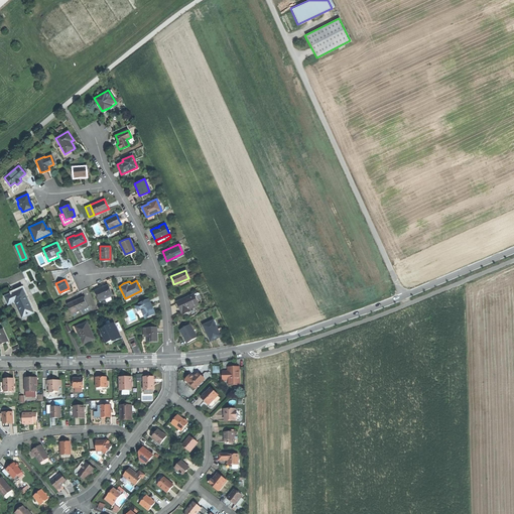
[(10,289),(11,291),(22,286),(24,290),(25,289),(23,283),(10,289)]
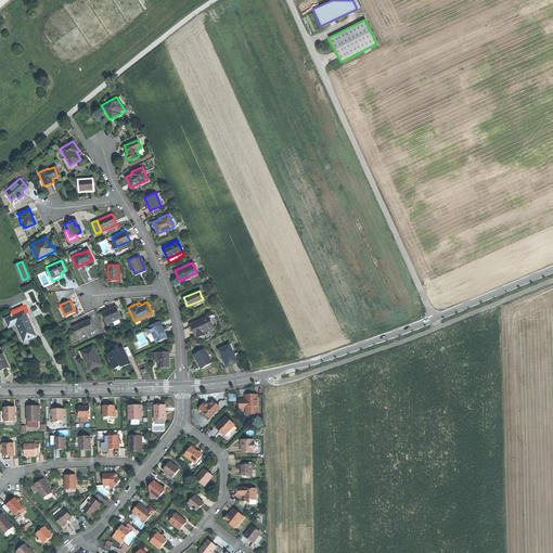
[(101,311),(106,323),(120,317),(115,306),(107,309),(101,311)]
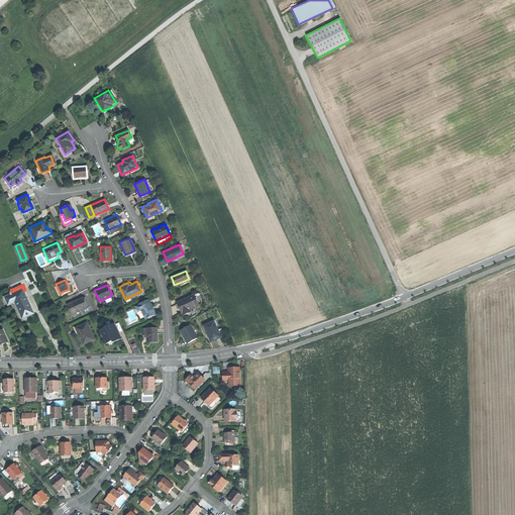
[(24,291),(22,287),(11,292),(4,295),(7,304),(14,301),(21,318),(27,315),(33,312),(24,291)]
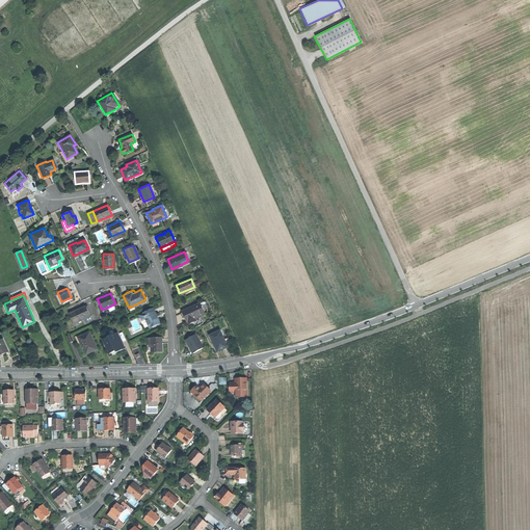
[(199,301),(181,310),(184,316),(186,321),(188,321),(189,323),(195,320),(193,317),(204,313),(202,308),(199,301)]
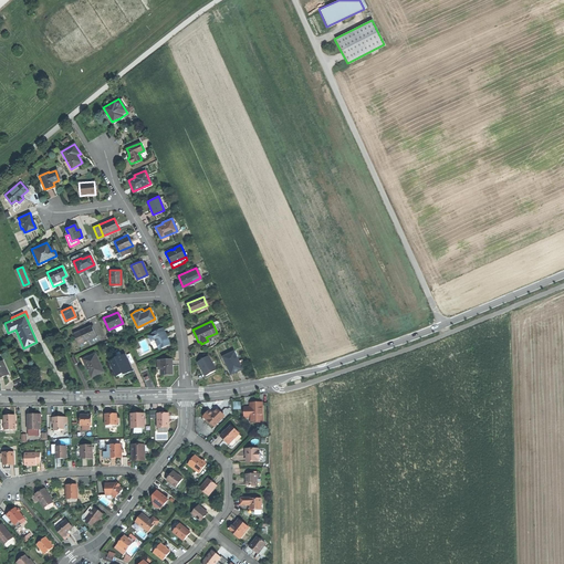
[(83,329),(79,331),(83,342),(95,336),(90,325),(83,329)]
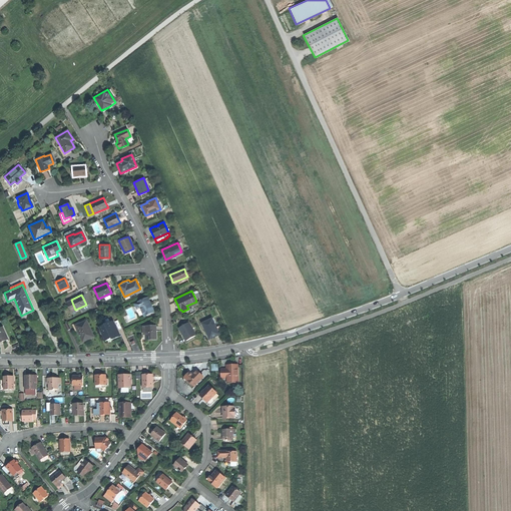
[(146,298),(133,304),(134,308),(138,306),(143,316),(152,311),(149,304),(146,298)]
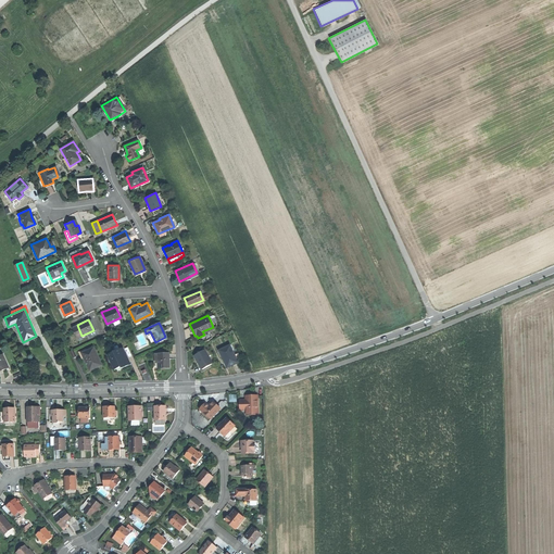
[(217,349),(226,366),(231,364),(237,362),(228,344),(217,349)]
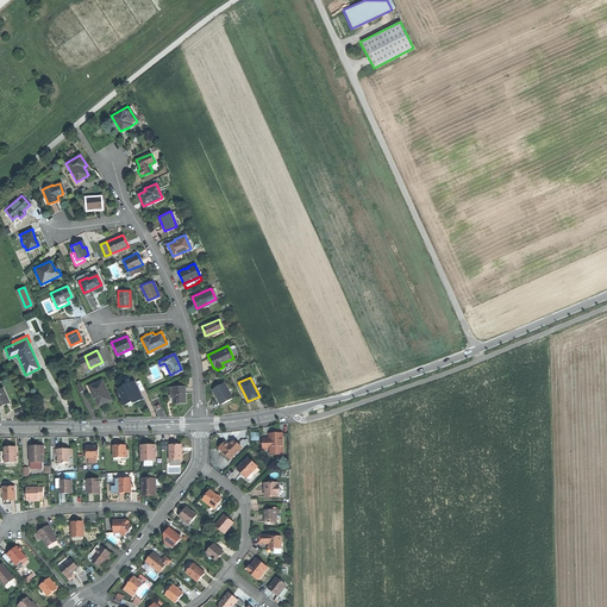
[(101,380),(88,385),(97,405),(104,401),(110,399),(101,380)]
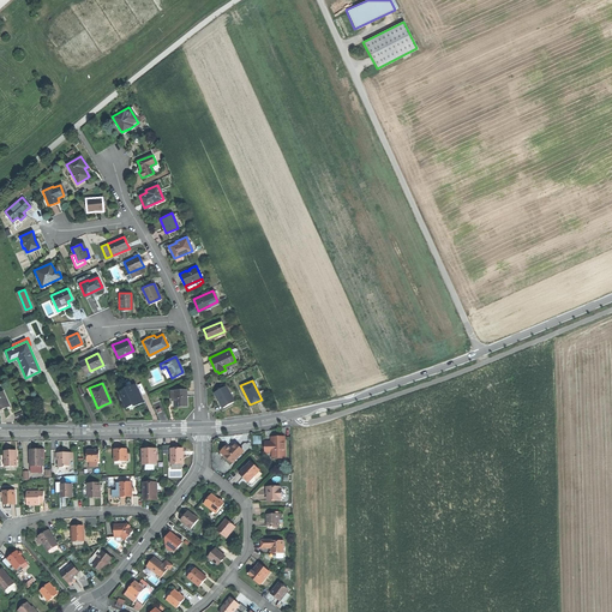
[(135,383),(118,391),(125,407),(132,405),(133,406),(138,405),(143,402),(135,383)]
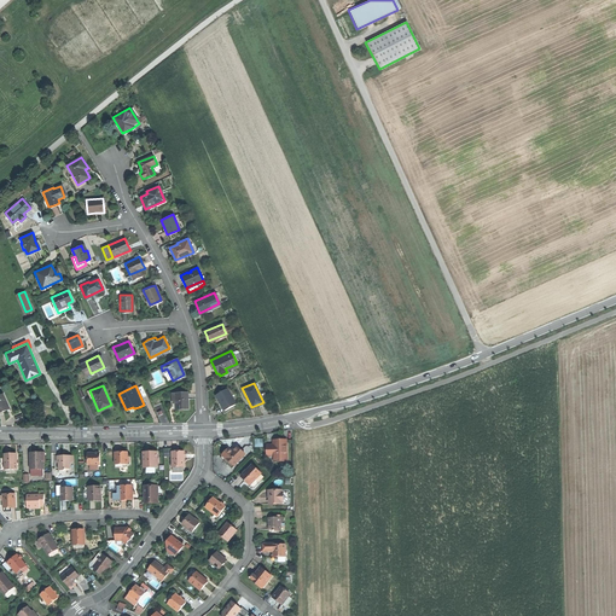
[(221,406),(224,410),(236,404),(227,388),(215,394),(218,399),(219,397),(221,402),(222,405),(221,406)]
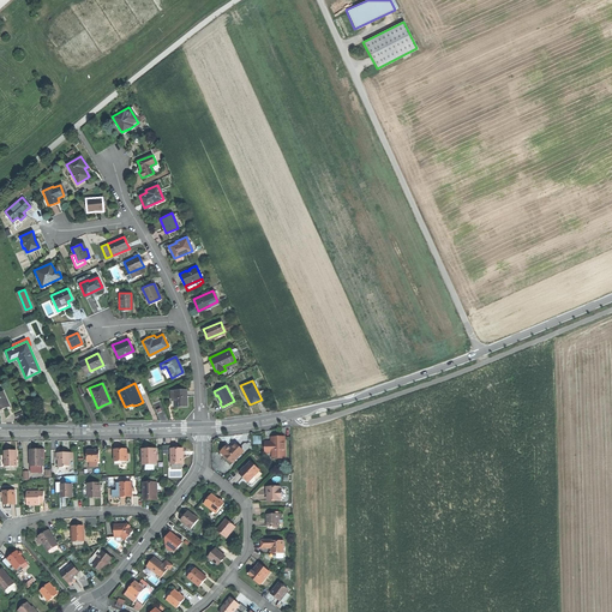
[(185,389),(171,389),(171,397),(173,397),(173,406),(185,406),(185,397),(185,389)]
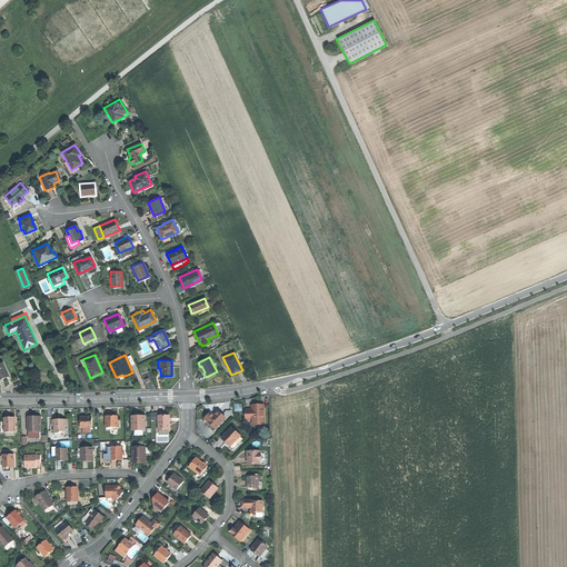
[(255,405),(249,405),(249,408),(244,409),(244,419),(249,419),(249,424),(261,424),(261,405),(255,405)]
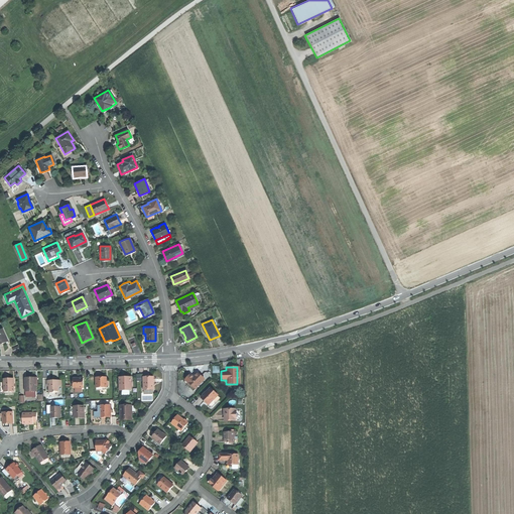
[(191,385),(195,387),(203,379),(197,373),(193,377),(189,374),(186,377),(184,379),(190,386),(191,385)]
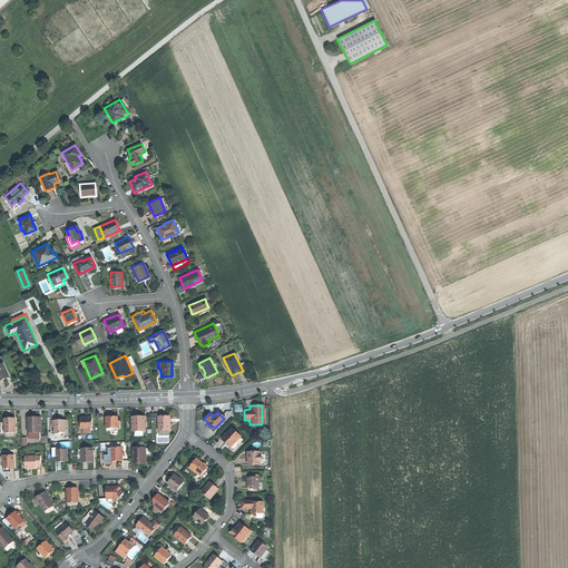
[(109,414),(104,414),(104,427),(115,426),(115,414),(109,414)]
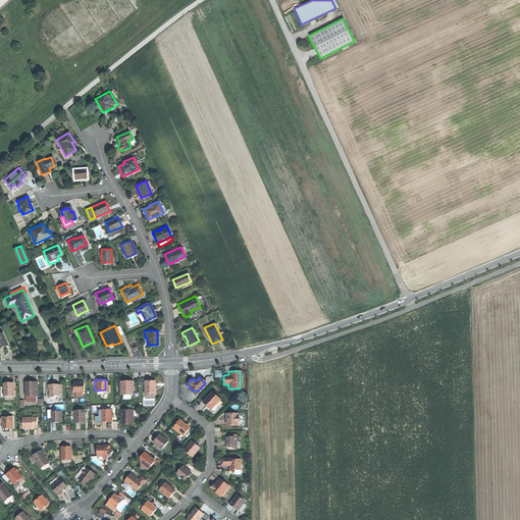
[(123,379),(118,379),(118,392),(130,392),(130,379),(123,379)]
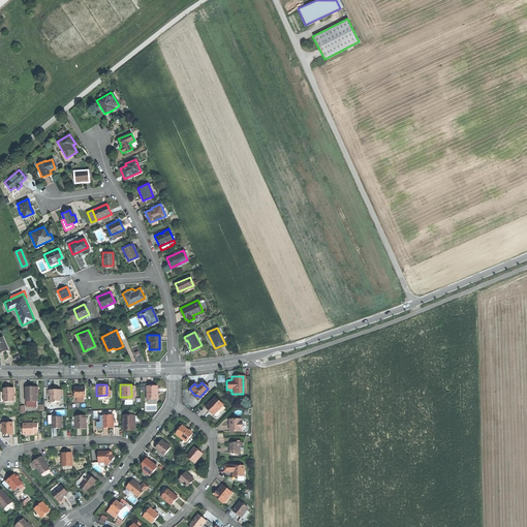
[(79,385),(72,385),(73,396),(74,396),(83,396),(84,396),(84,385),(79,385)]
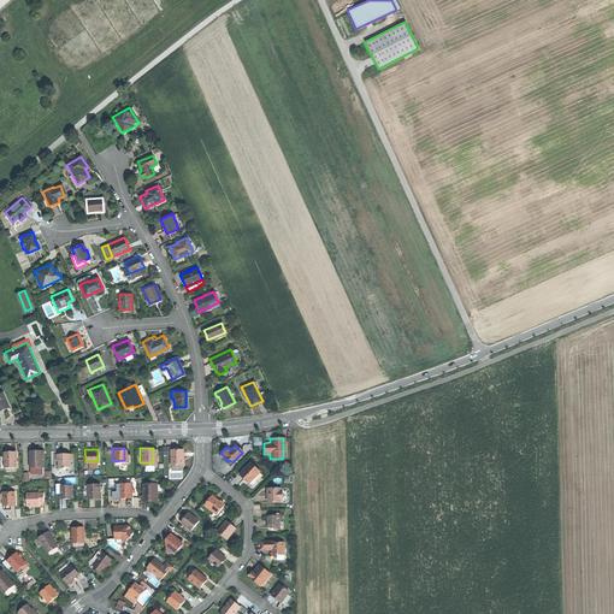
[(181,449),(167,450),(167,465),(179,465),(181,465),(181,459),(181,456),(181,452),(181,449)]
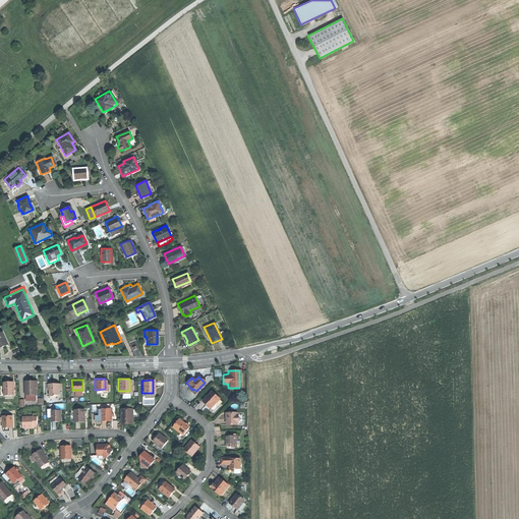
[(27,381),(23,381),(23,394),(34,394),(34,388),(34,381),(27,381)]
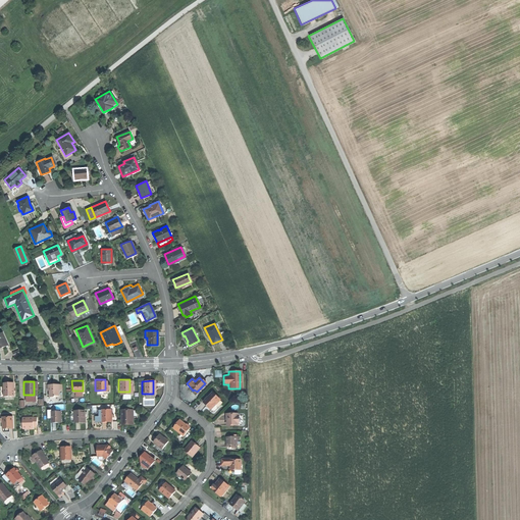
[(8,383),(3,383),(3,385),(3,395),(12,395),(12,383),(8,383)]
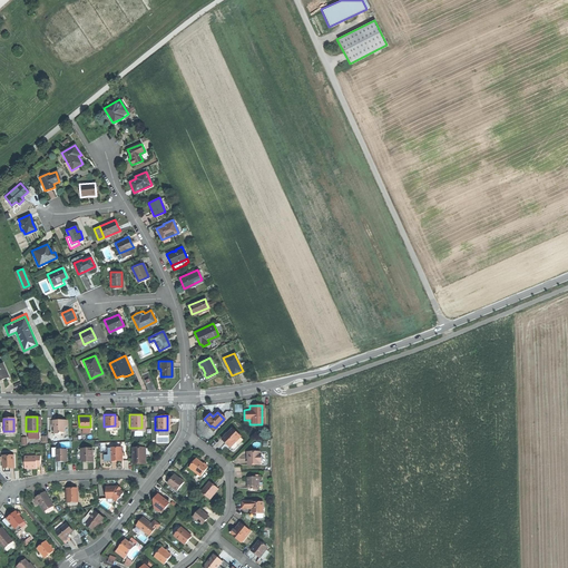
[(57,419),(51,419),(51,426),(52,426),(52,432),(58,432),(58,431),(62,430),(62,424),(64,424),(62,419),(57,419)]
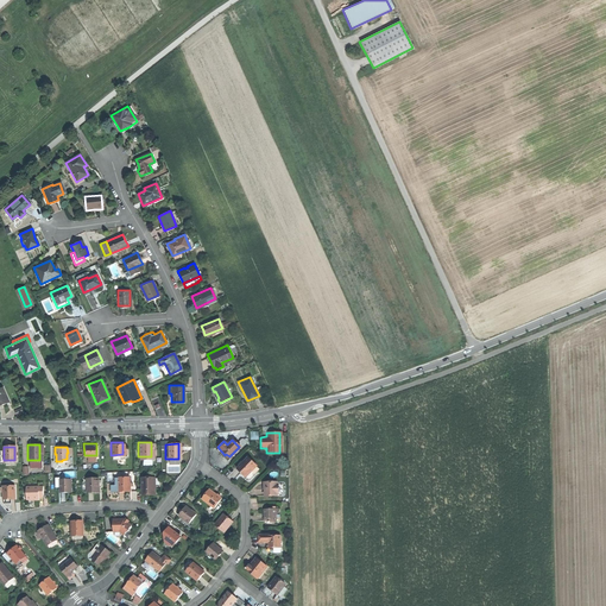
[(226,460),(229,456),(226,454),(225,455),(218,447),(216,449),(226,460)]
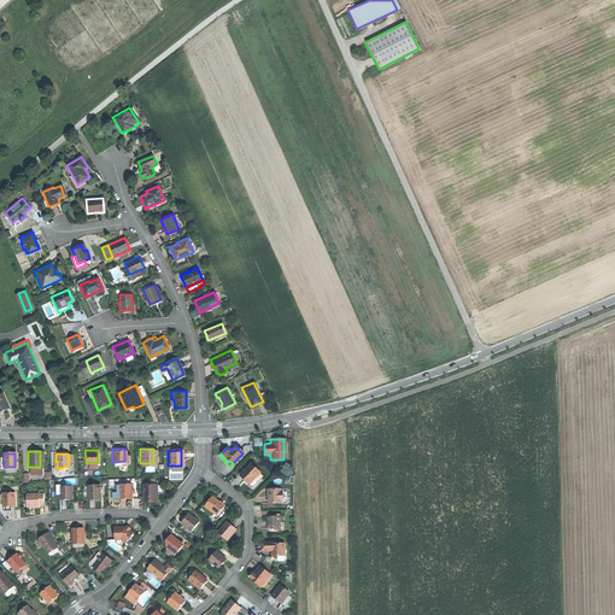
[(244,479),(247,482),(259,473),(250,463),(239,474),(244,479)]
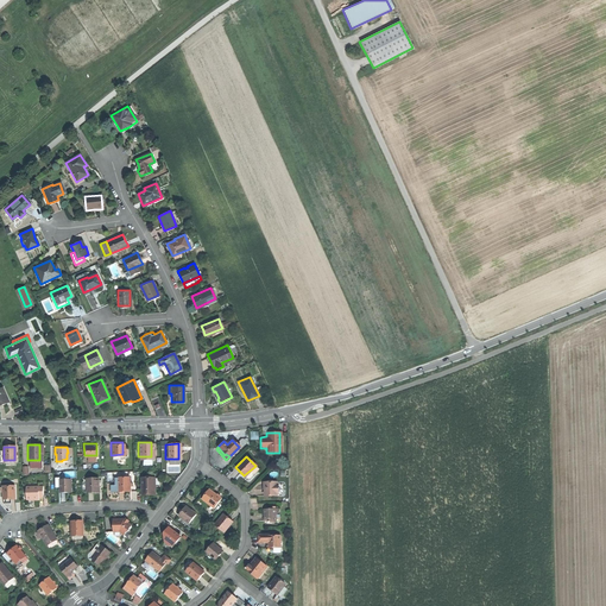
[(128,475),(117,475),(117,490),(122,490),(128,490),(128,475)]
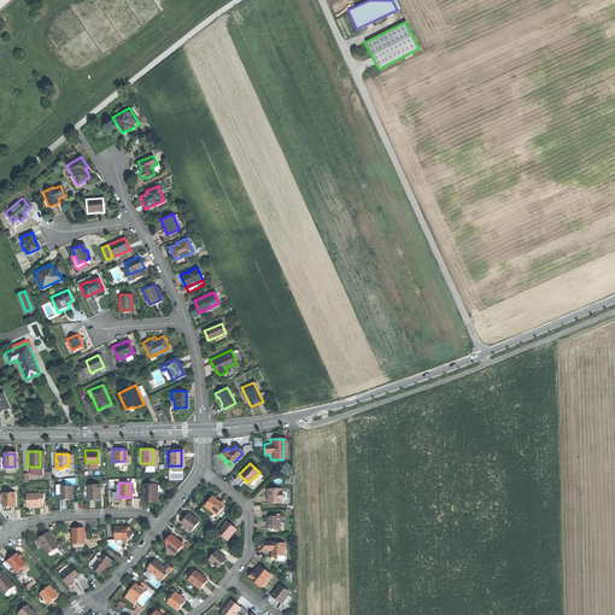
[(98,484),(86,484),(87,497),(93,497),(99,497),(98,484)]
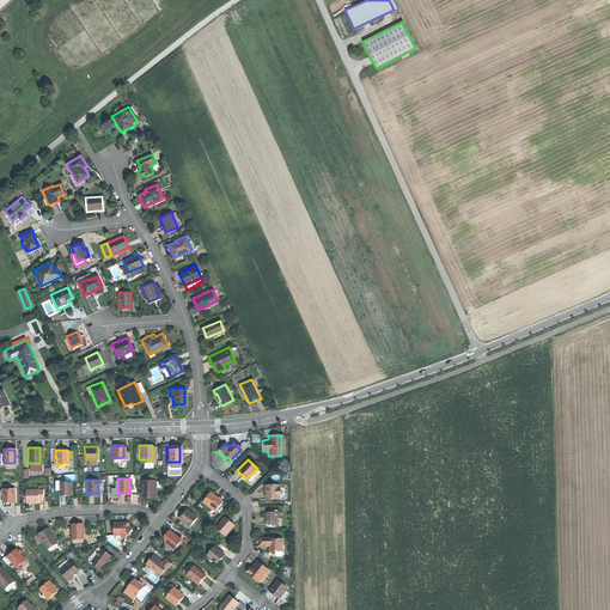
[(152,481),(140,481),(140,495),(153,495),(153,489),(152,481)]
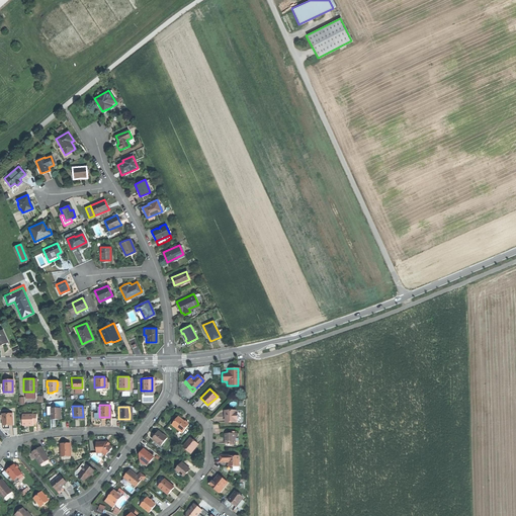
[(54,417),(59,417),(59,408),(50,408),(50,417),(54,417)]
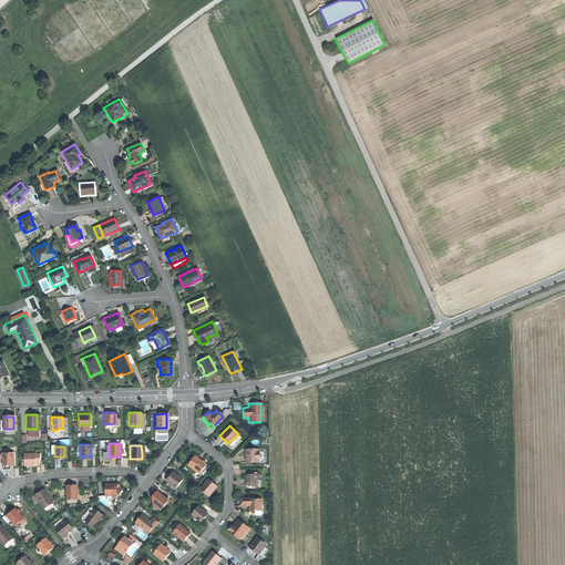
[(256,449),(245,449),(245,455),(245,462),(256,462),(256,449)]
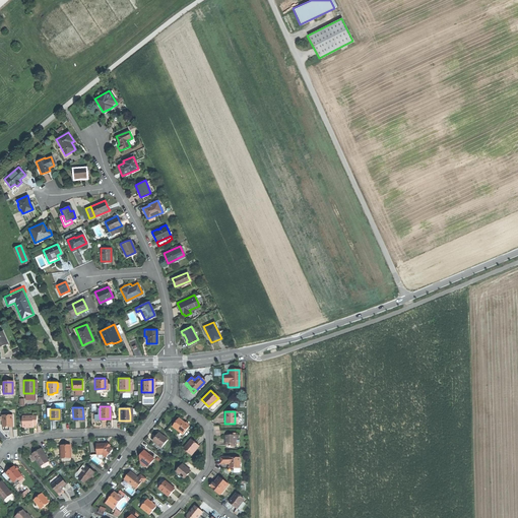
[(11,413),(1,413),(1,424),(6,424),(11,424),(11,413)]
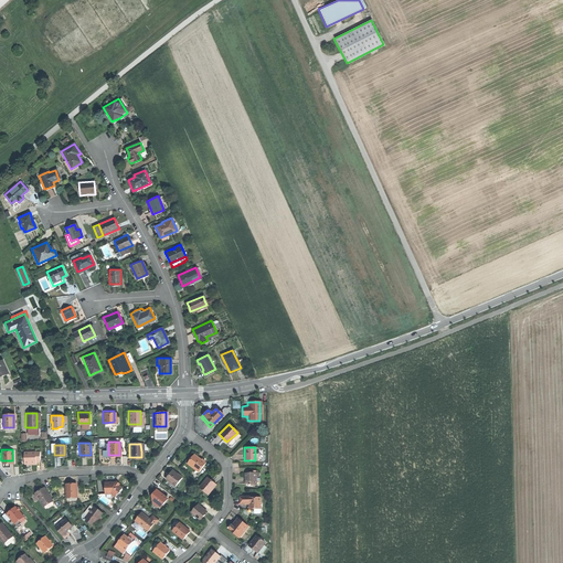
[(39,449),(22,450),(23,463),(29,461),(34,461),(34,459),(39,459),(39,449)]
